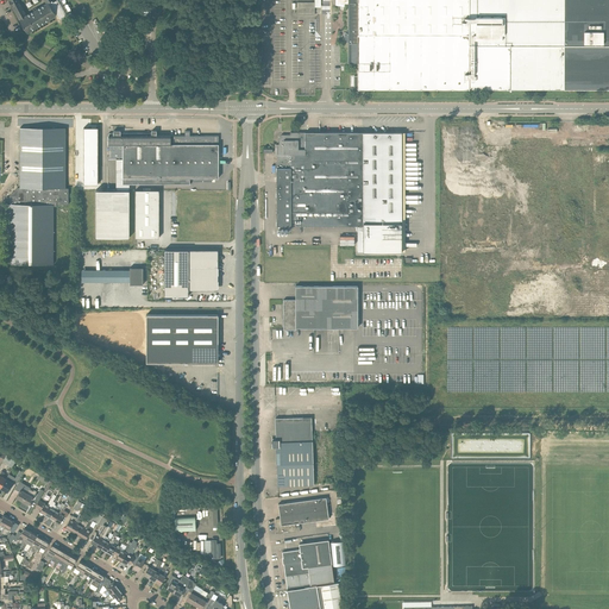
[(8,0),(12,7),(27,33),(56,16),(57,14),(61,20),(66,18),(67,17),(56,0),(52,2),(51,1),(51,0),(8,0)]
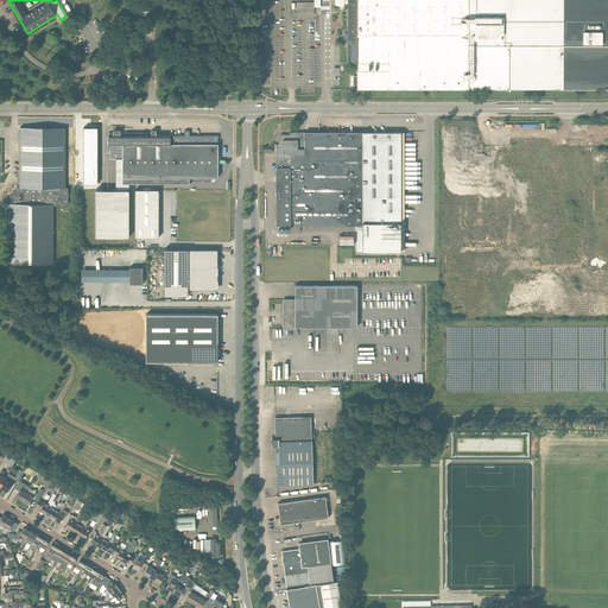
[(314,0),(314,2),(296,2),(296,14),(315,14),(315,7),(321,7),(320,0),(314,0)]
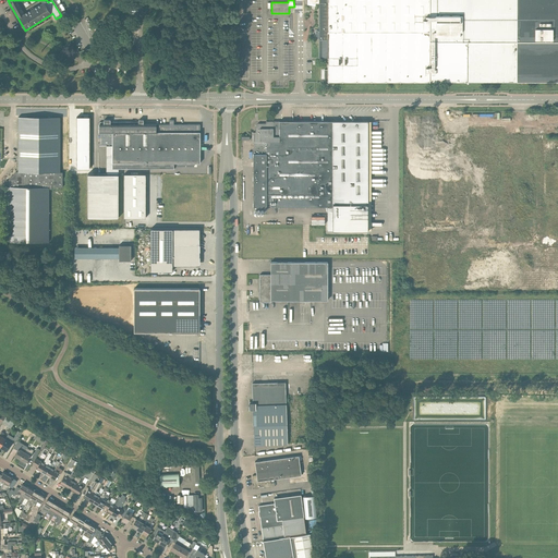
[(557,0),(308,0),(310,3),(315,4),(315,5),(316,3),(319,3),(319,57),(328,57),(328,70),(325,70),(325,81),(328,81),(328,82),(557,81),(557,0)]
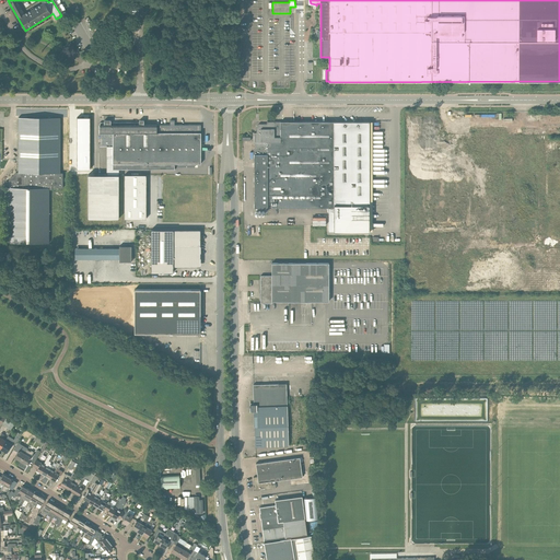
[(60,173),(60,123),(60,117),(19,117),(19,159),(19,173),(16,173),(16,175),(12,179),(12,181),(9,181),(9,187),(8,187),(8,243),(49,243),(49,189),(51,189),(51,188),(62,188),(62,173),(60,173)]
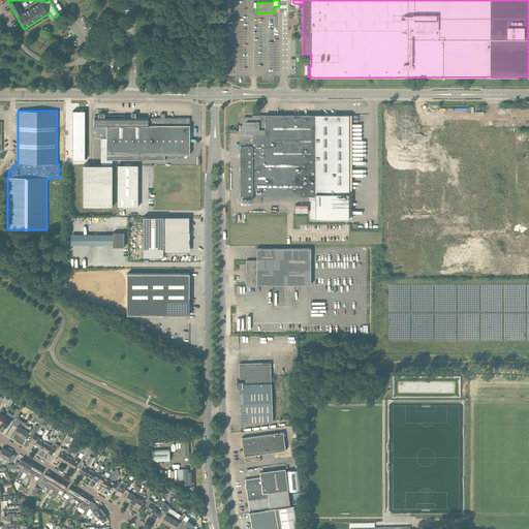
[(85,160),(85,112),(72,112),(72,160),(85,160)]
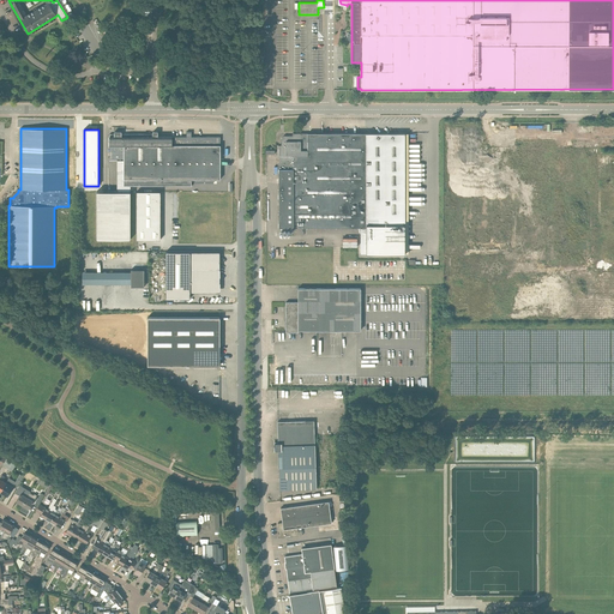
[(96,192),(96,240),(131,240),(131,186),(192,186),(192,180),(221,180),(221,137),(192,137),(192,132),(186,132),(186,137),(158,137),(157,132),(152,132),(152,134),(121,134),(121,132),(114,132),(114,134),(109,134),(109,160),(116,160),(116,192),(102,192),(96,192)]
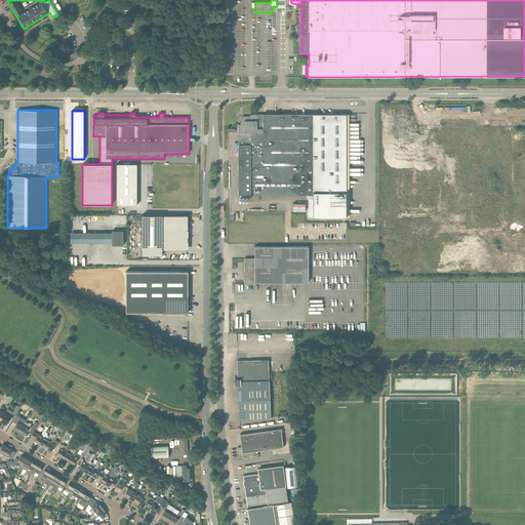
[(238,132),(238,195),(308,195),(308,217),(346,217),(346,114),(276,114),(270,114),(252,114),(252,117),(251,117),(251,116),(242,116),(240,118),(240,132),(238,132)]
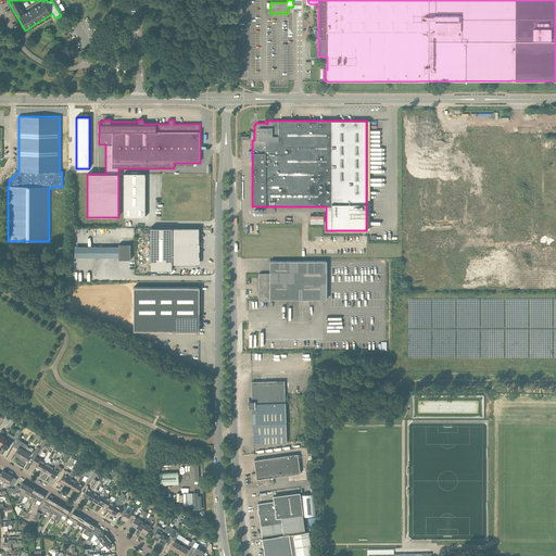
[(124,174),(124,185),(124,196),(124,206),(124,217),(135,217),(146,217),(146,206),(146,196),(146,185),(146,174),(124,174)]
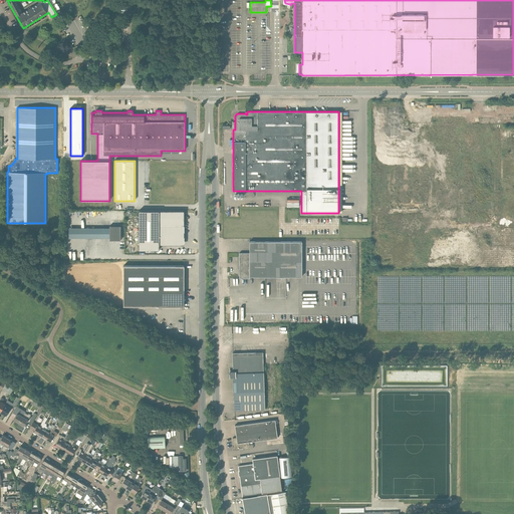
[(184,240),(184,211),(139,211),(139,250),(160,250),(160,245),(179,245),(181,245),(182,244),(183,243),(184,241),(184,240)]
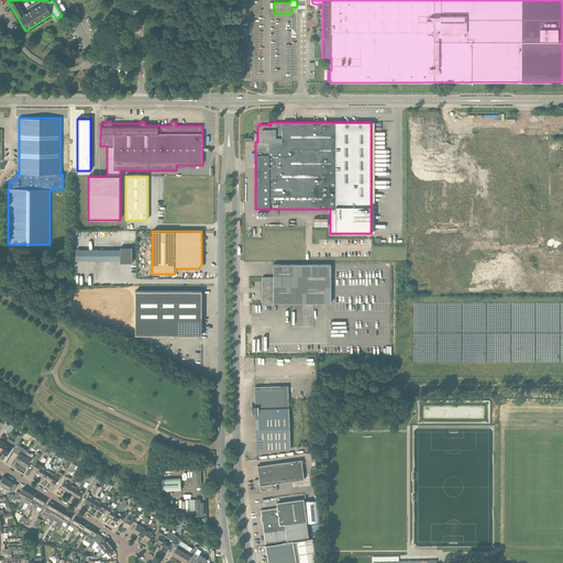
[(132,247),(120,247),(120,263),(132,263),(132,247)]
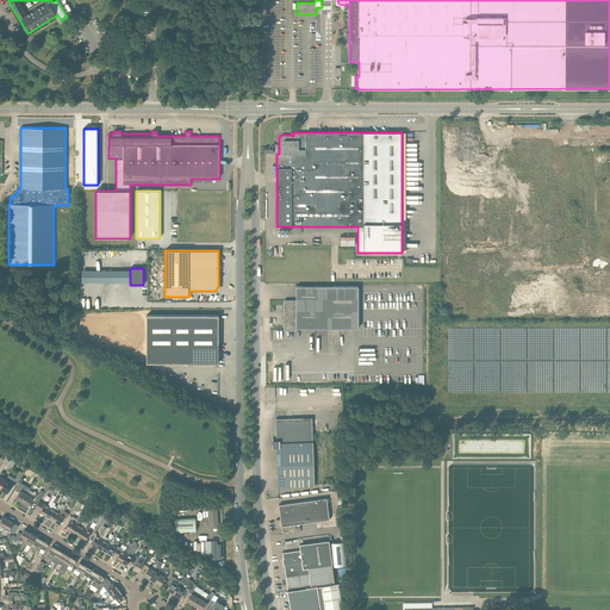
[(284,330),(290,330),(297,330),(297,329),(359,329),(359,286),(302,287),(296,286),(296,300),(284,300),(284,330)]
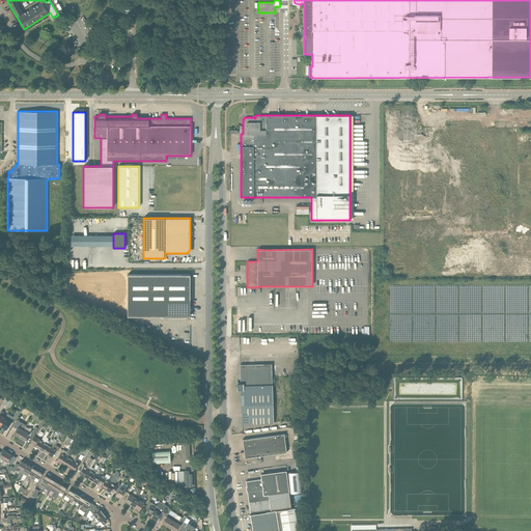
[(128,275),(128,316),(190,316),(190,275),(128,275)]
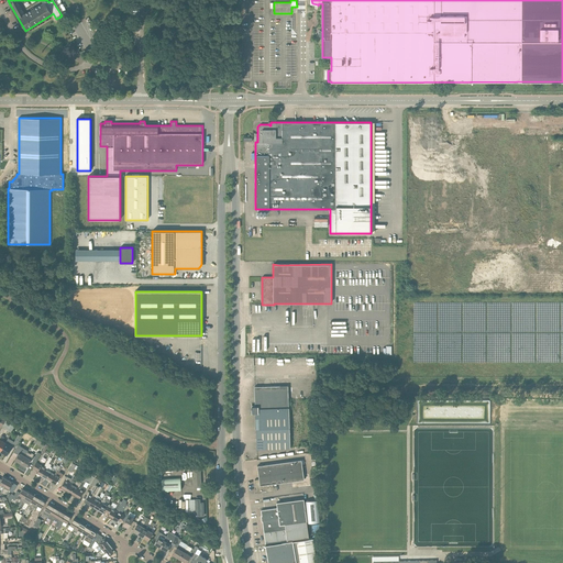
[(256,450),(262,449),(290,448),(288,386),(254,387),(255,406),(252,407),(252,414),(255,414),(256,450)]
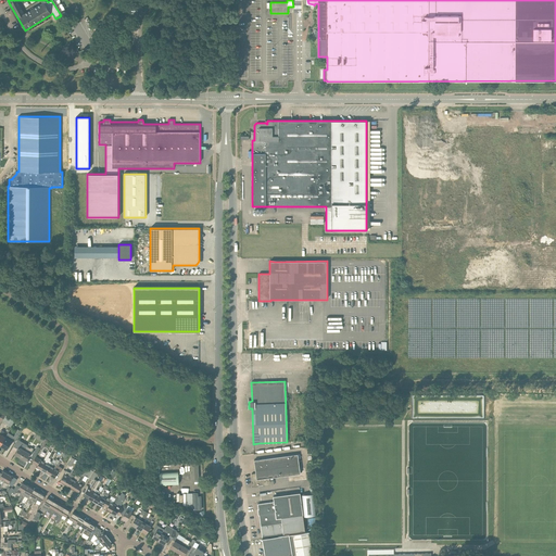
[(5,416),(2,421),(11,427),(14,421),(5,416)]
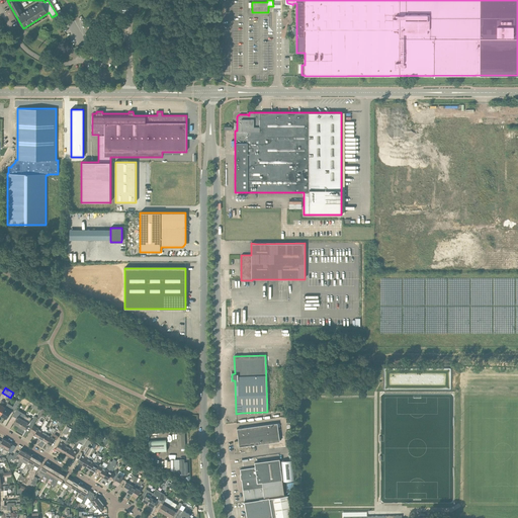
[(5,407),(0,415),(6,418),(11,411),(13,413),(17,406),(14,404),(12,408),(9,406),(8,409),(5,407)]
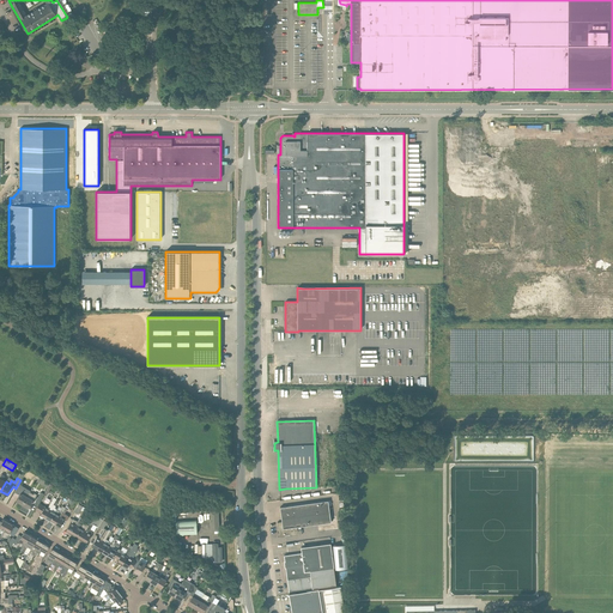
[(16,501),(23,504),(28,496),(24,495),(28,489),(24,487),(16,501)]
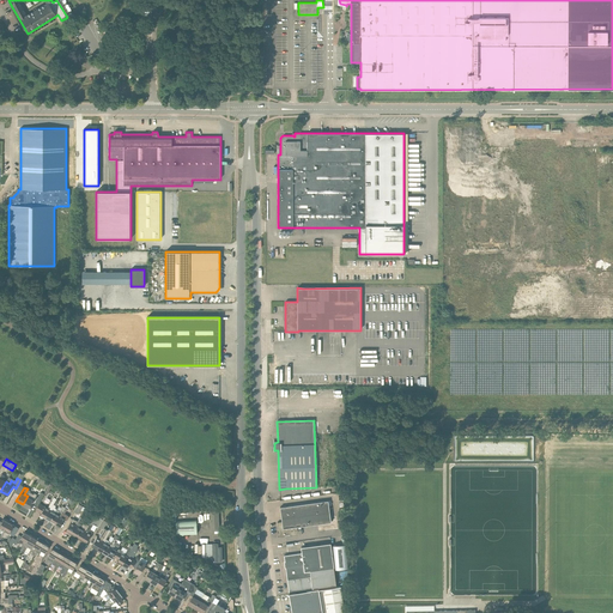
[(40,515),(46,517),(55,502),(55,501),(61,491),(59,490),(48,508),(40,503),(36,510),(41,514),(40,515)]
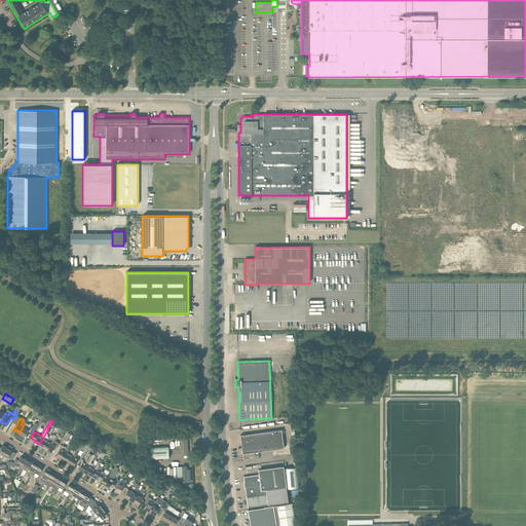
[(27,437),(28,435),(27,434),(32,424),(30,423),(29,424),(26,422),(24,425),(20,433),(22,435),(27,437)]
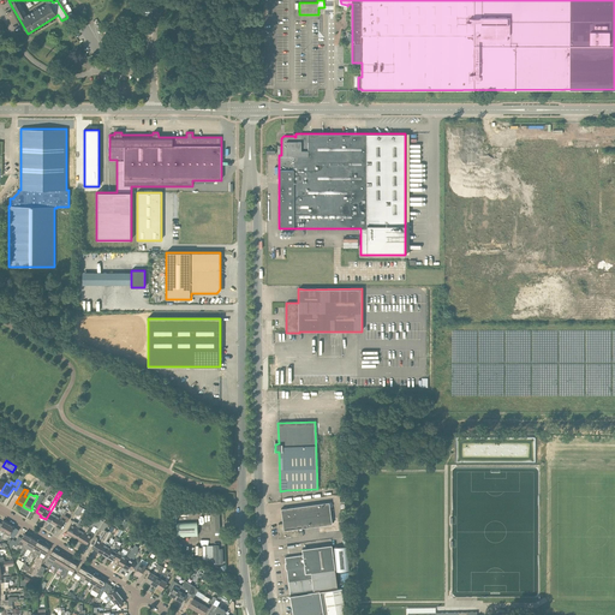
[(281,538),(286,538),(286,537),(291,536),(291,538),(303,536),(303,532),(298,532),(298,529),(332,524),(329,502),(281,509),(284,524),(278,524),(279,529),(278,529),(279,538),(281,538)]
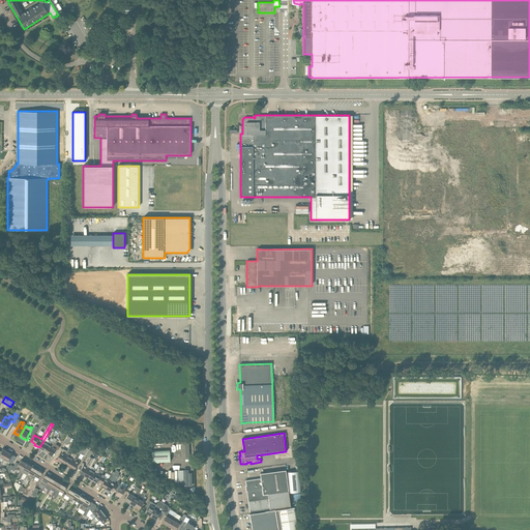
[(39,447),(43,450),(50,440),(48,439),(50,435),(48,434),(39,447)]
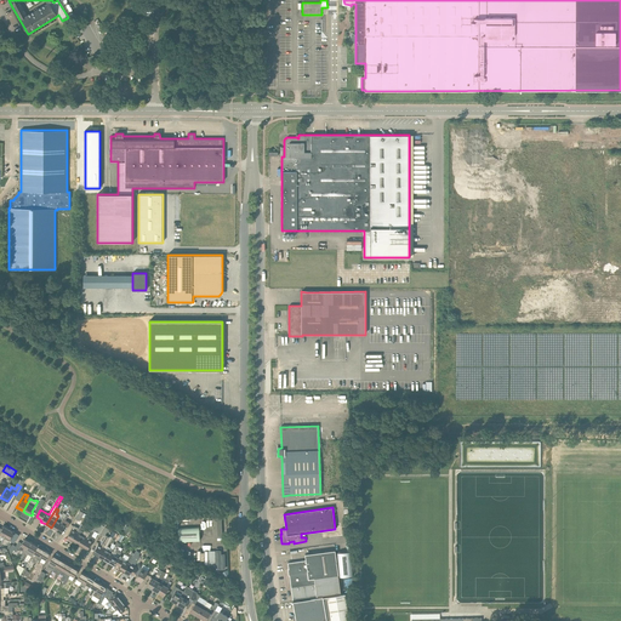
[(58,516),(51,528),(56,530),(66,514),(63,513),(61,518),(58,516)]
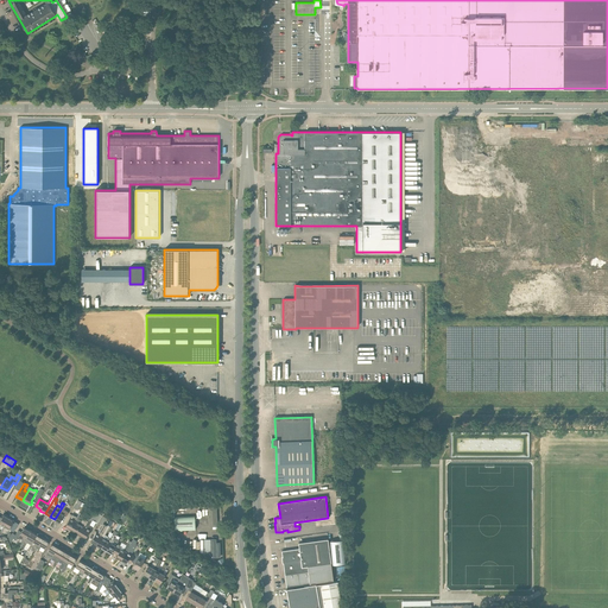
[(64,504),(55,519),(59,523),(64,514),(67,515),(69,512),(64,510),(67,505),(64,504)]
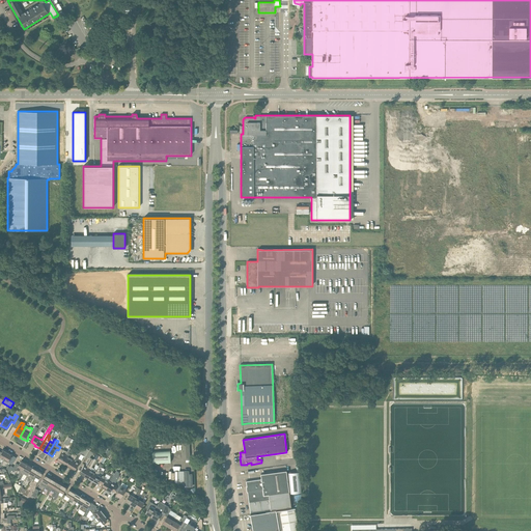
[(189,443),(182,444),(183,459),(191,459),(190,453),(192,453),(192,449),(190,449),(189,443)]
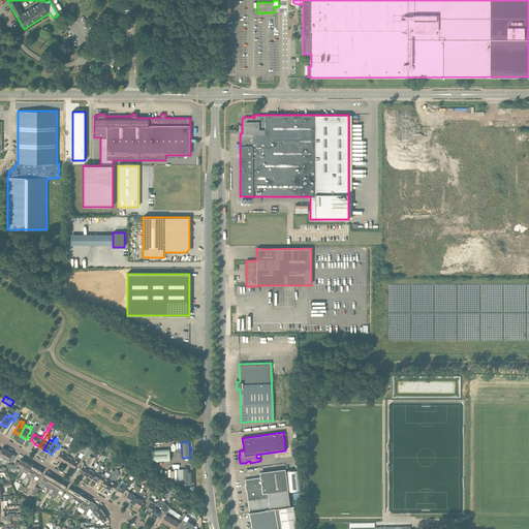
[(66,463),(70,465),(83,445),(82,444),(81,447),(79,446),(74,453),(72,452),(66,463)]
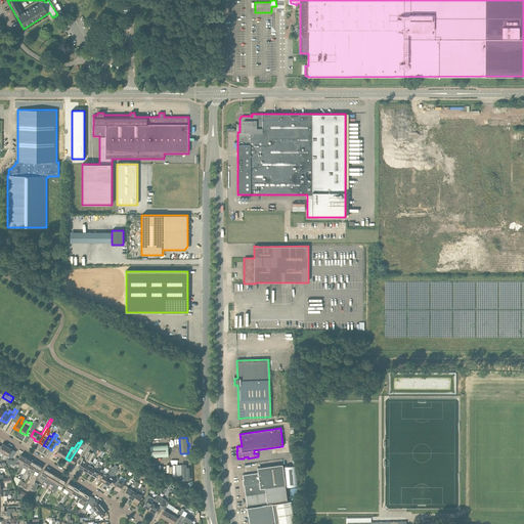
[(75,463),(76,462),(75,462),(80,453),(78,452),(80,448),(81,448),(84,450),(88,444),(82,441),(70,461),(74,464),(75,463)]
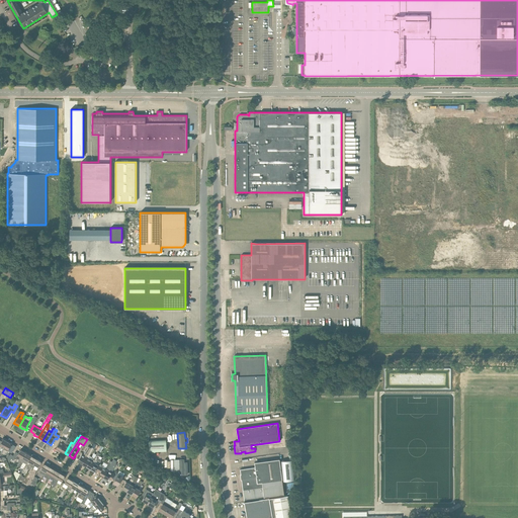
[(62,438),(56,448),(60,450),(66,441),(64,439),(64,440),(62,438)]
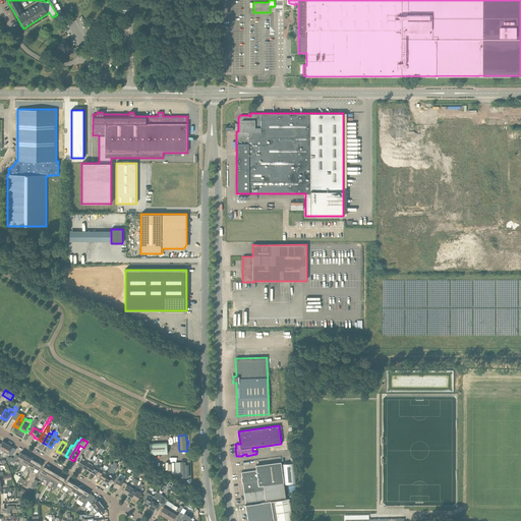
[(60,453),(65,456),(71,445),(67,442),(66,444),(60,453)]
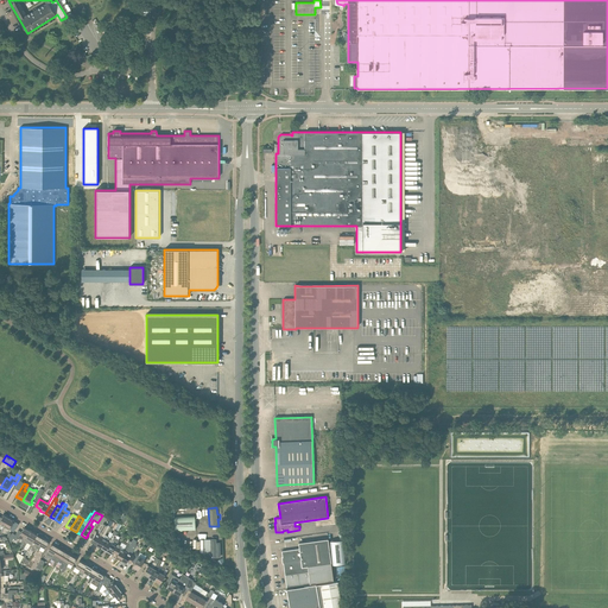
[(175,517),(175,530),(196,530),(195,517),(175,517)]
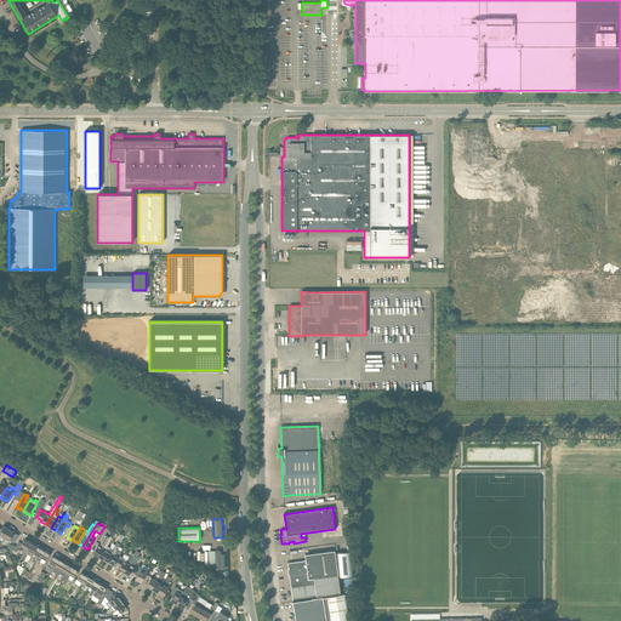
[(4,537),(15,543),(20,535),(9,529),(4,537)]
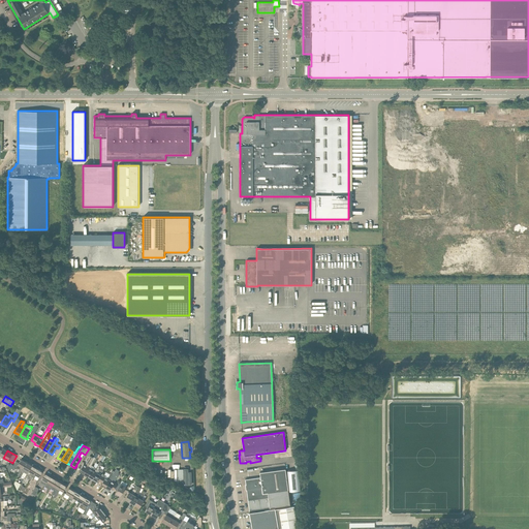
[(80,471),(84,473),(89,465),(94,457),(93,458),(90,456),(85,465),(84,464),(80,471)]
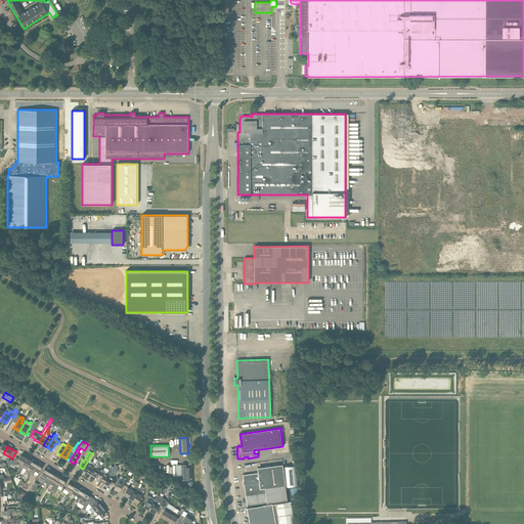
[(83,469),(87,472),(93,462),(91,461),(95,453),(93,452),(88,461),(83,469)]
